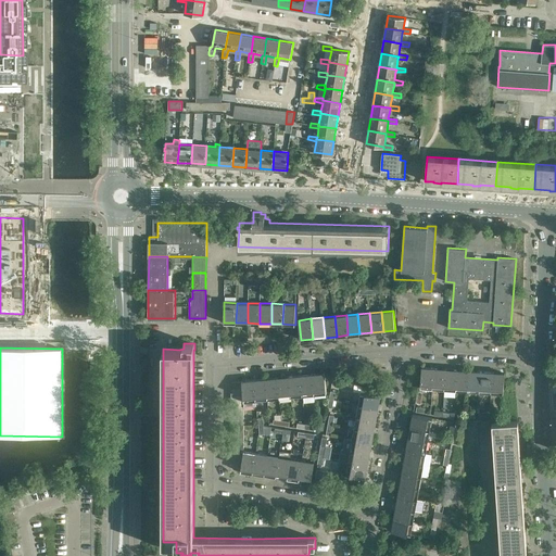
[(420,387),(432,388),(434,368),(421,367),(420,387)]
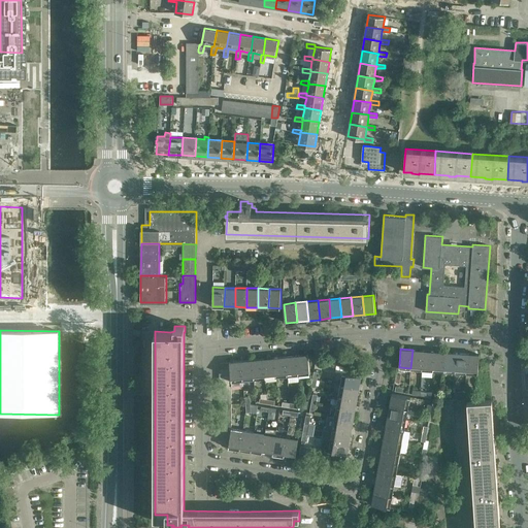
[(413,350),(410,368),(422,369),(423,351),(413,350)]
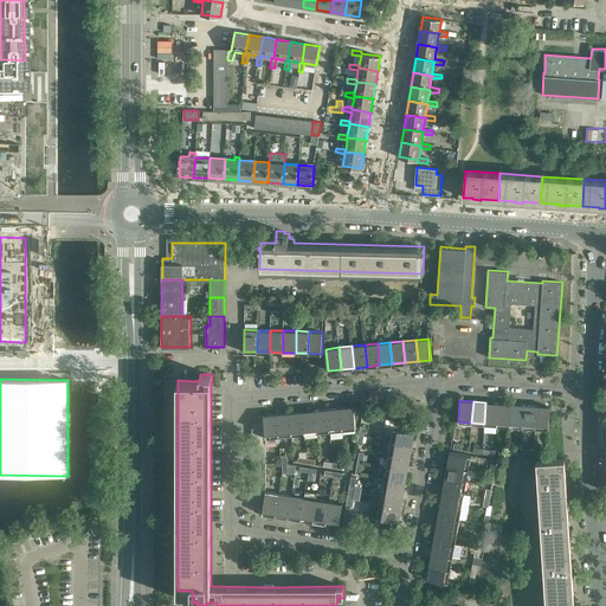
[(485,403),(484,424),(497,425),(498,403),(485,403)]
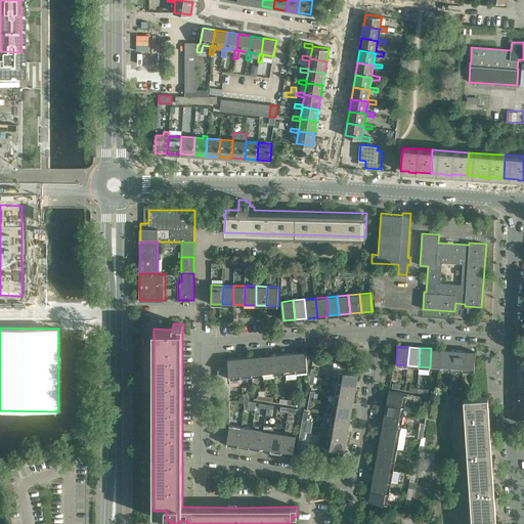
[(431,348),(430,367),(441,367),(442,349),(431,348)]
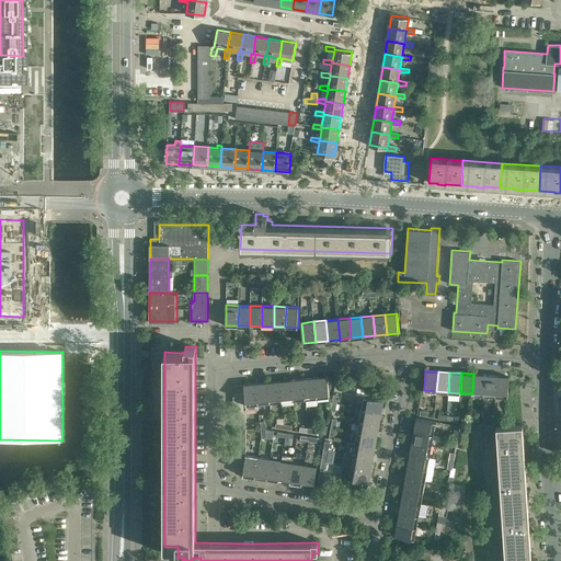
[(473,374),(472,393),(483,395),(485,375),(473,374)]
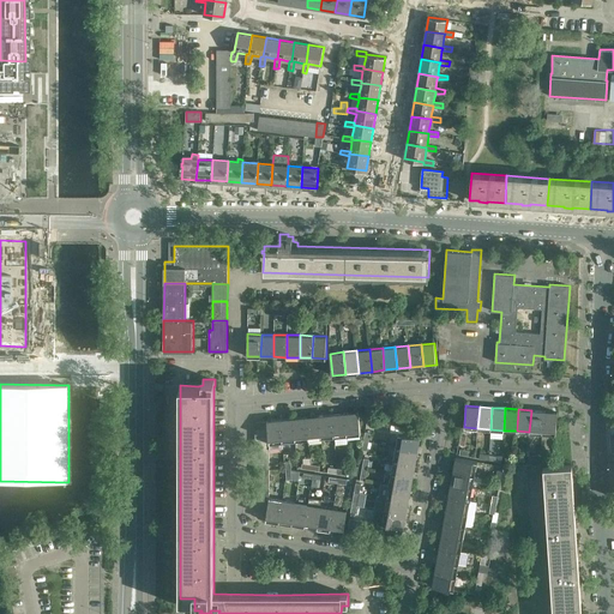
[(531,410),(529,432),(542,433),(543,411),(531,410)]
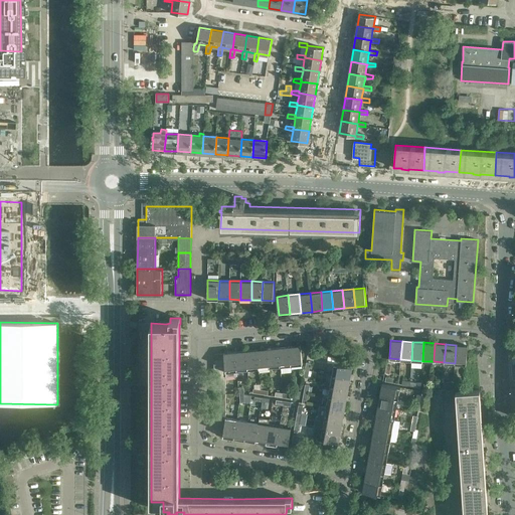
[(301,345),(290,346),(292,365),(303,364),(301,345)]
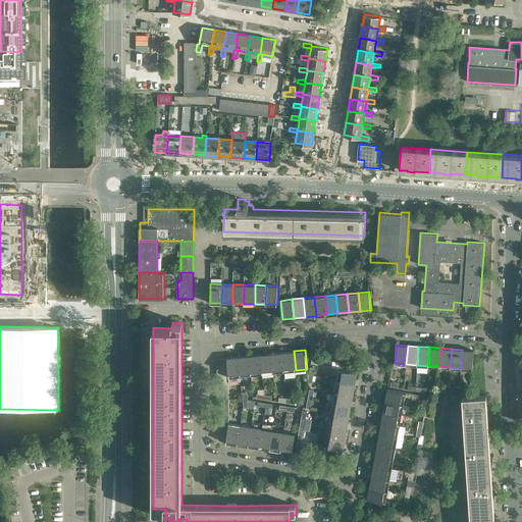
[(462,350),(461,368),(472,369),(474,350),(462,350)]
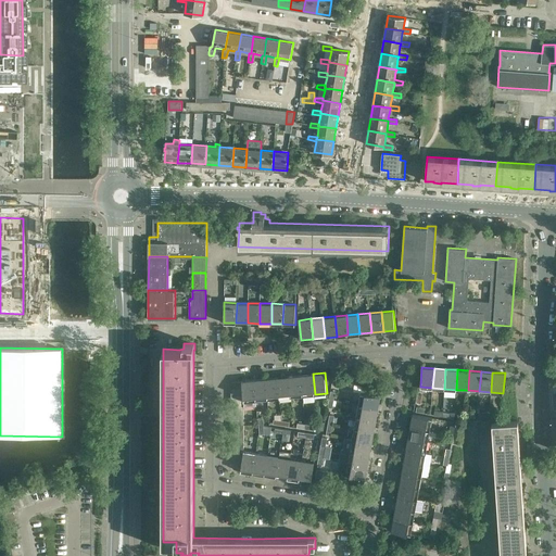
[(313,374),(301,375),(303,395),(315,394),(313,374)]
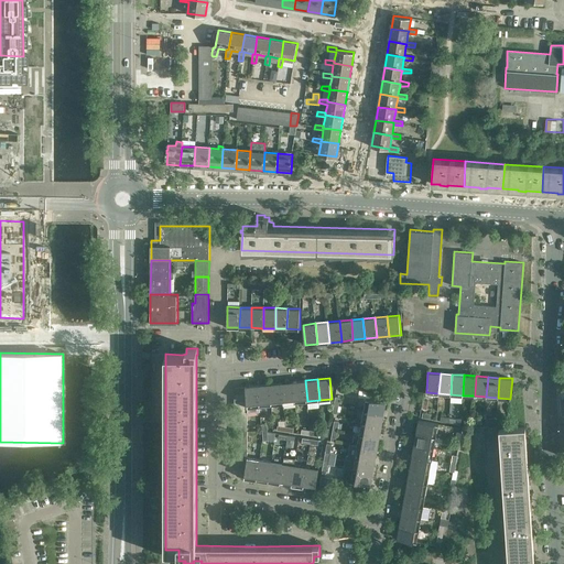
[(305,380),(293,381),(295,402),(307,401),(305,380)]
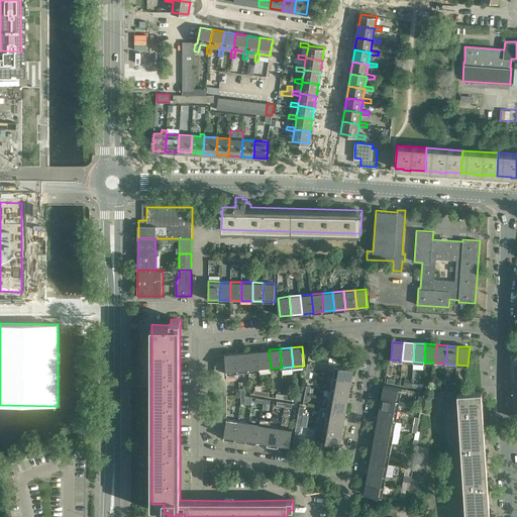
[(271,369),(269,349),(259,351),(260,370),(271,369)]
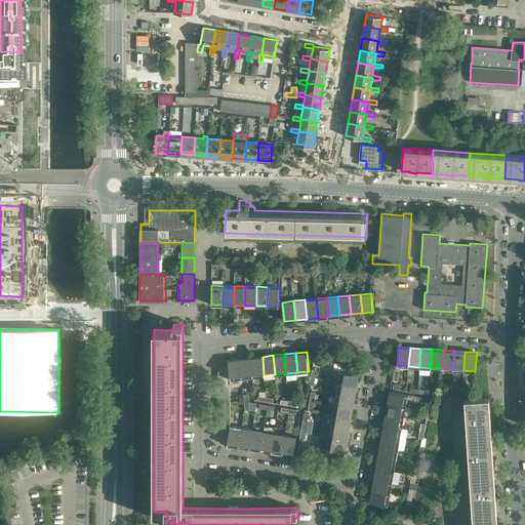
[(253,376),(264,375),(263,357),(251,358),(253,376)]
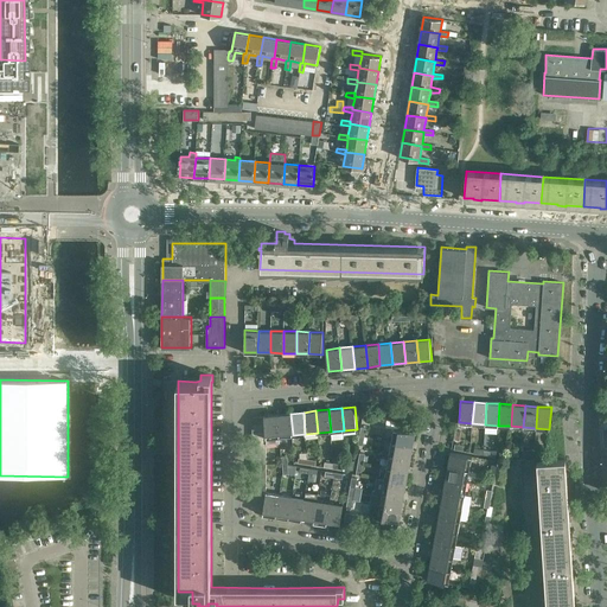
[(293,435),(291,414),(278,415),(280,436),(293,435)]
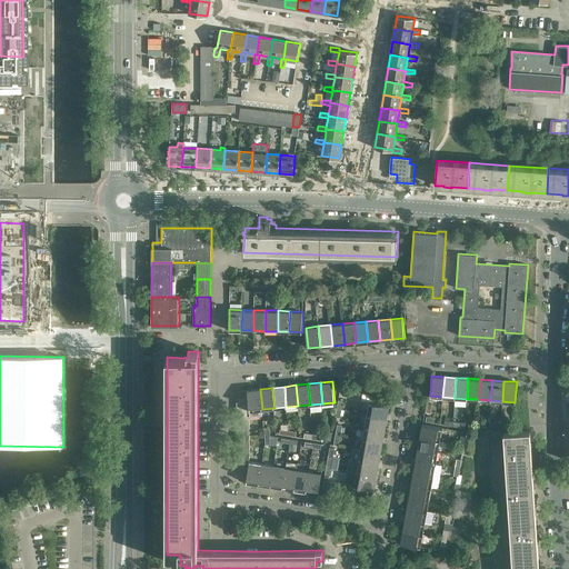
[(260,389),(248,390),(249,398),(249,403),(250,410),(250,416),(250,417),(262,415),(262,409),(260,389)]
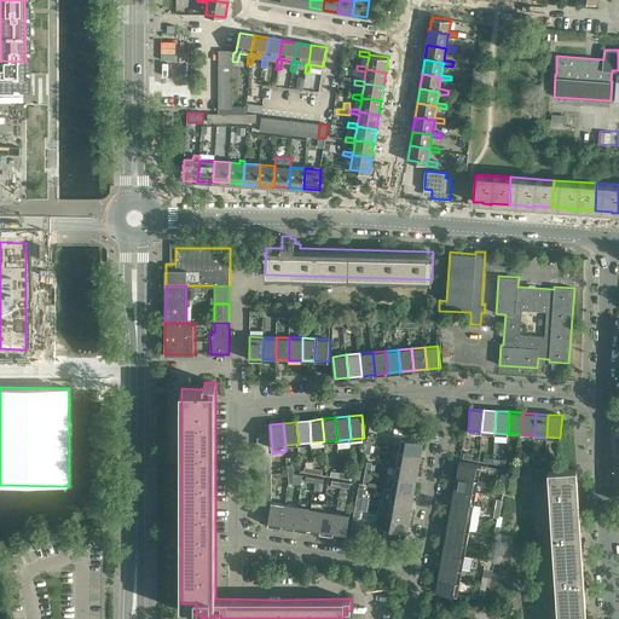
[(401,437),(399,450),(421,453),(423,440),(401,437)]
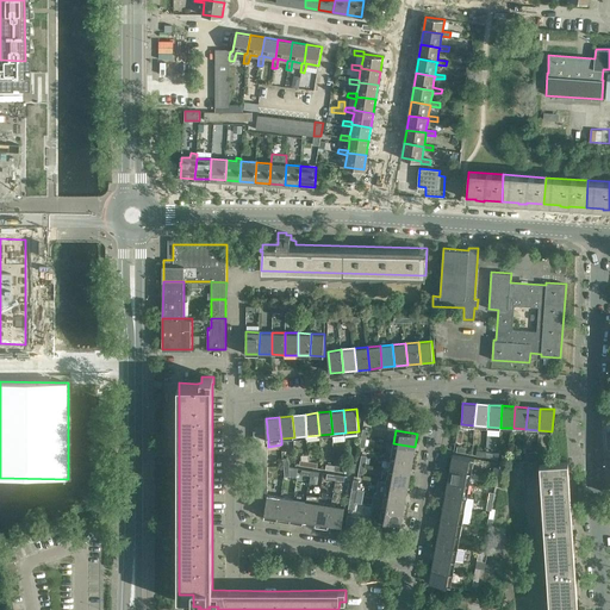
[(415,447),(393,443),(391,456),(412,460),(415,447)]
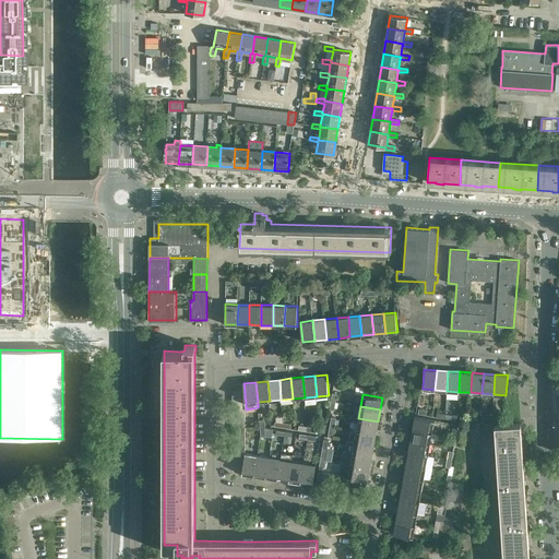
[(415,416),(413,428),(432,431),(435,419),(415,416)]
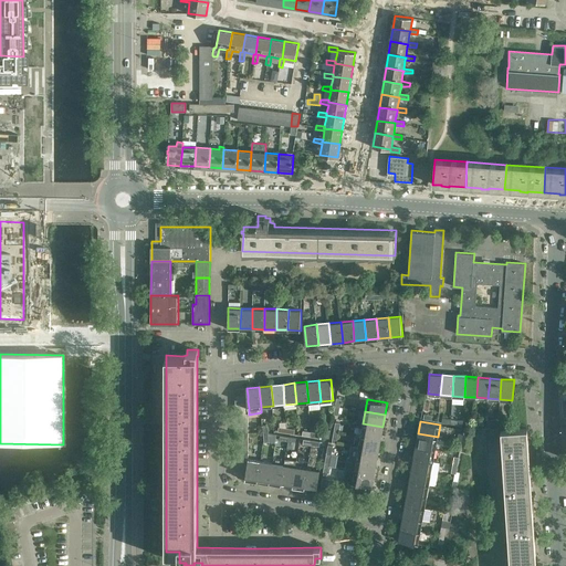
[(383,427),(363,423),(360,435),(380,439),(383,427)]
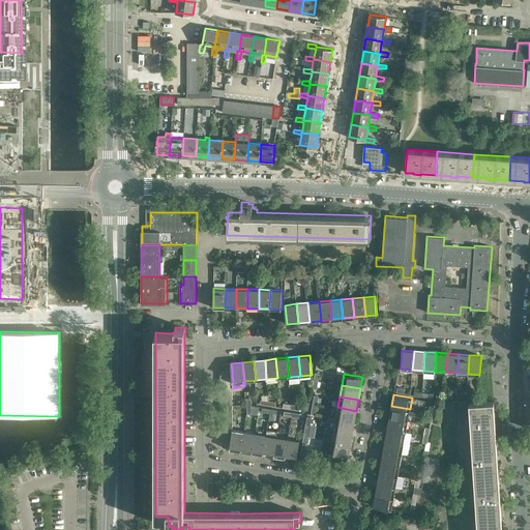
[(469,403),(470,411),(472,440),(497,439),(494,402),(469,403)]
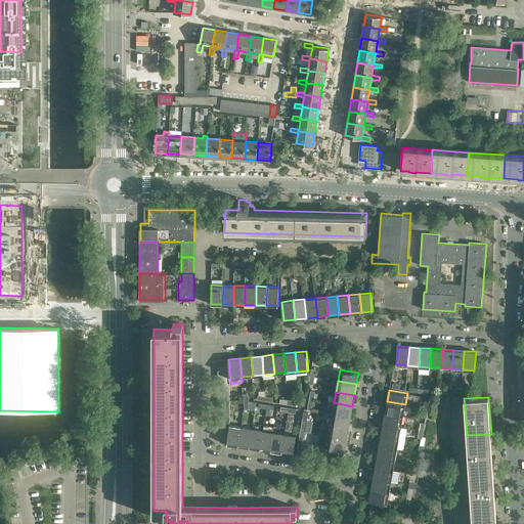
[(387,401),(385,412),(403,416),(405,404),(387,401)]
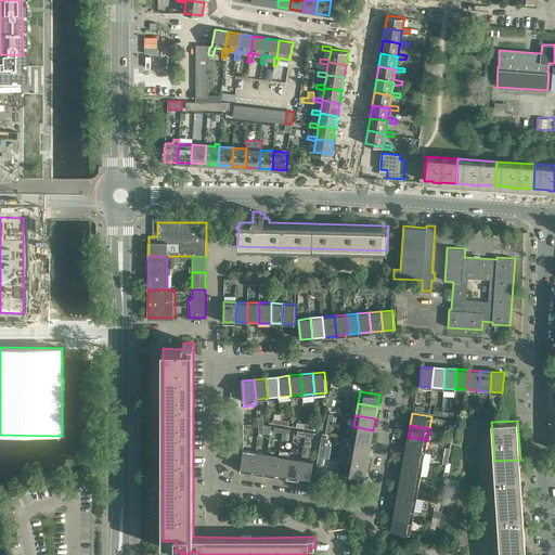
[(353,426),(351,438),(371,441),(373,430),(353,426)]
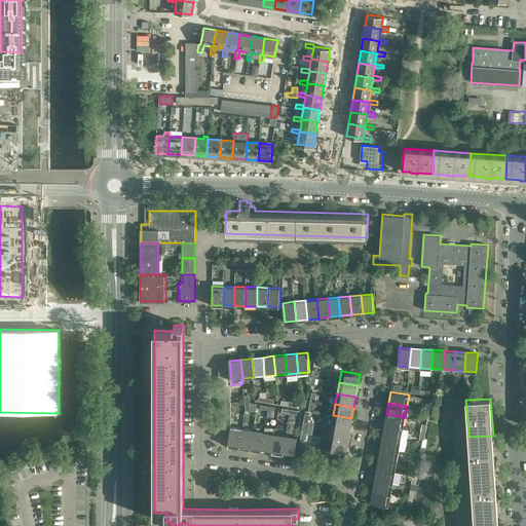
[(326,414),(324,424),(331,426),(349,429),(351,418),(333,415),(326,414)]
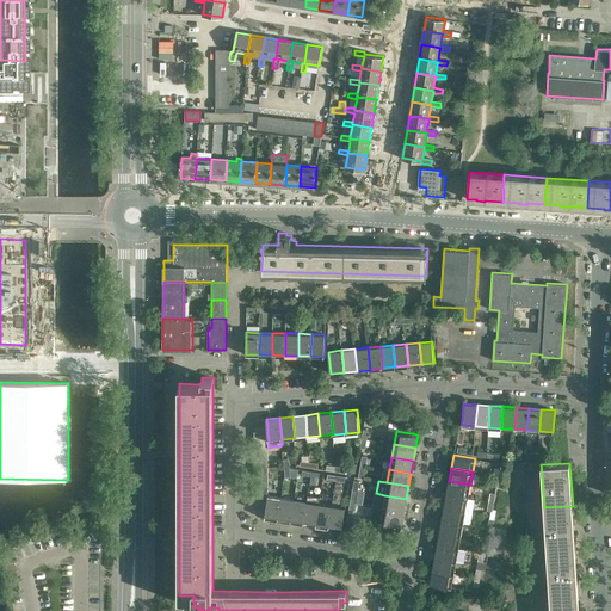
[(468,498),(470,485),(449,481),(446,493),(468,498)]
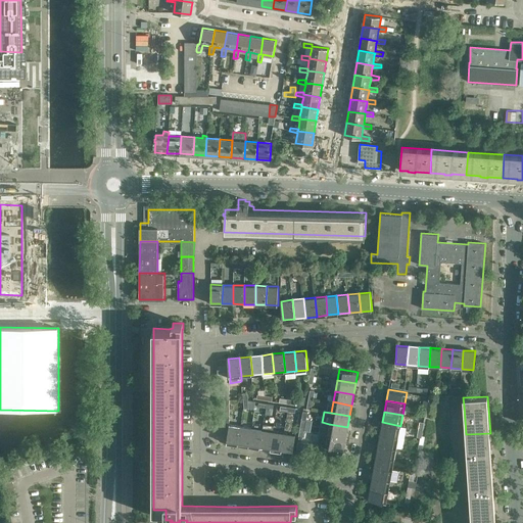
[(382,422),(380,433),(398,436),(405,438),(407,427),(400,426),(382,422)]
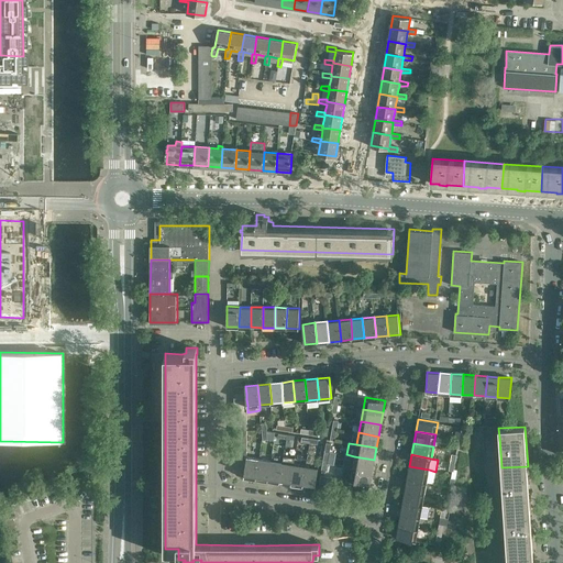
[(283,462),(279,483),(291,484),(295,464),(296,457),(284,455),(283,462)]
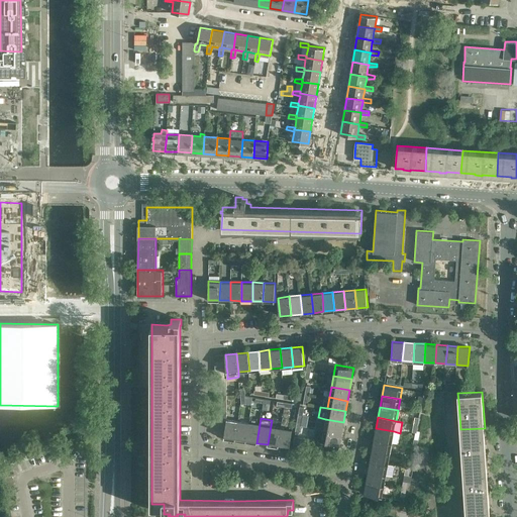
[(226,422),(224,438),(235,439),(238,421),(227,419),(227,421),(226,422)]
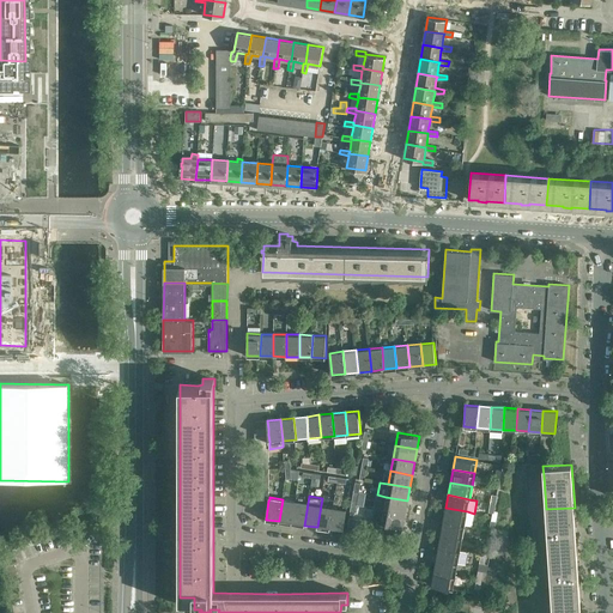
[(407,501),(386,497),(383,509),(405,514),(407,501)]
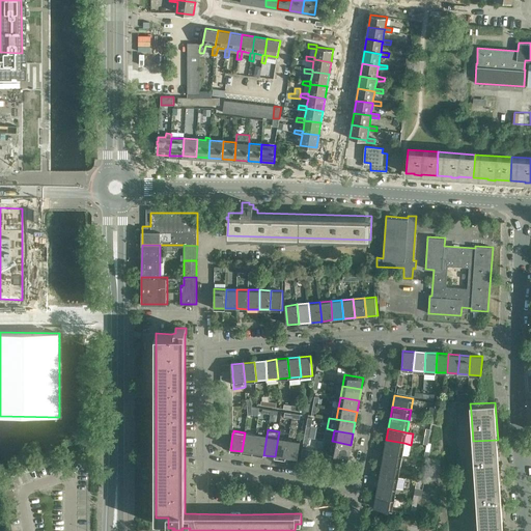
[(245,432),(242,451),(252,453),(255,435),(245,432)]
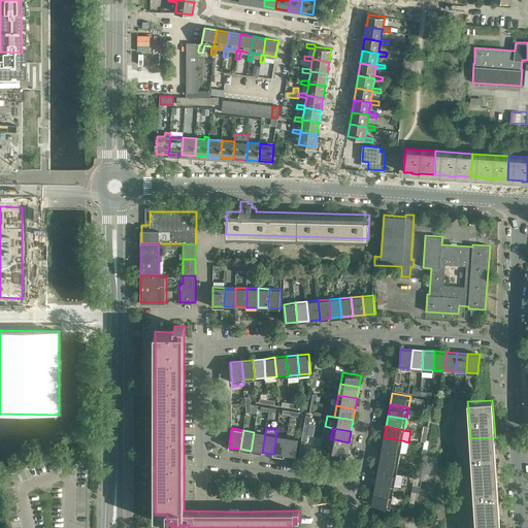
[(231,431),(220,431),(220,439),(220,442),(221,443),(223,446),(224,446),(225,447),(227,447),(228,447),(229,448),(231,431)]
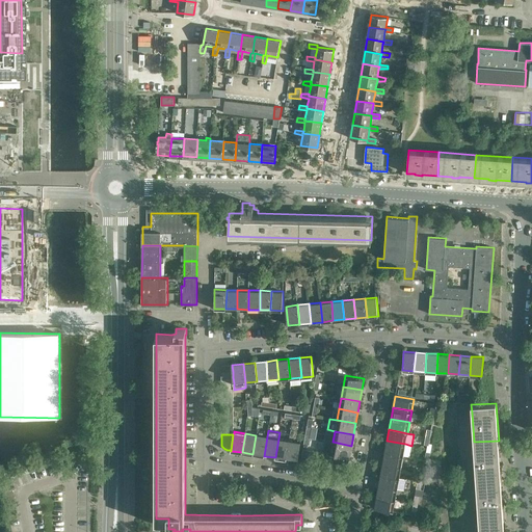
[(256,435),(253,454),(264,456),(267,436),(256,435)]
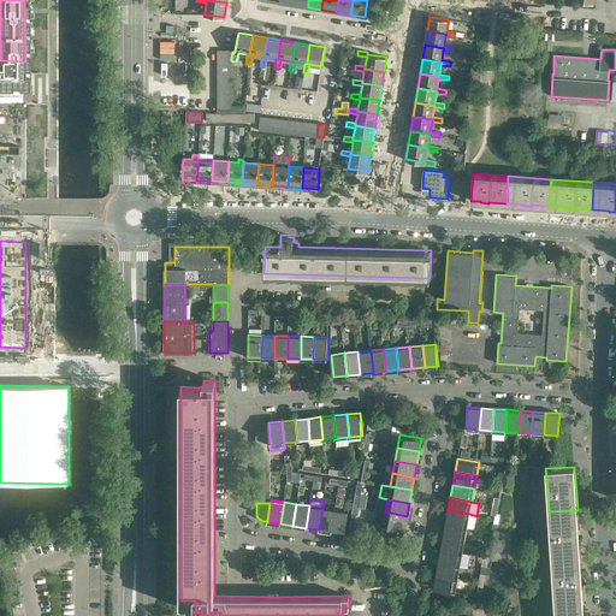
[(323,508),(319,529),(331,532),(335,510),(323,508)]
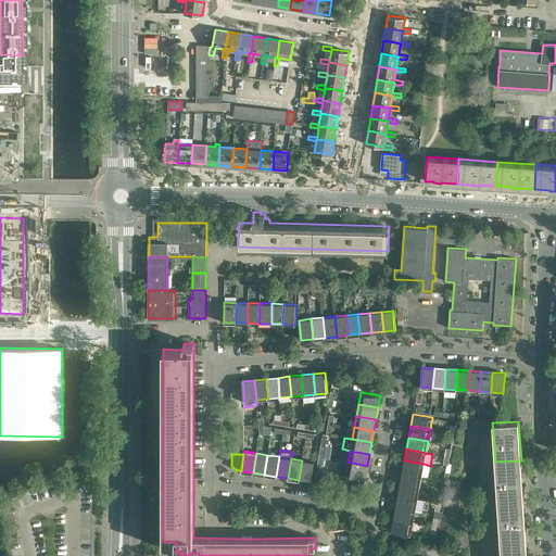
[(302,460),(299,480),(312,481),(314,462),(302,460)]
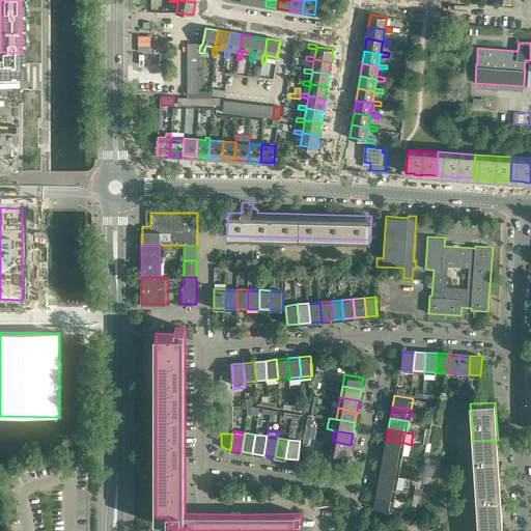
[(324,440),(322,451),(326,452),(331,452),(329,465),(338,467),(343,466),(345,464),(347,462),(347,460),(348,459),(348,456),(350,452),(351,445),(332,441),(324,440)]
